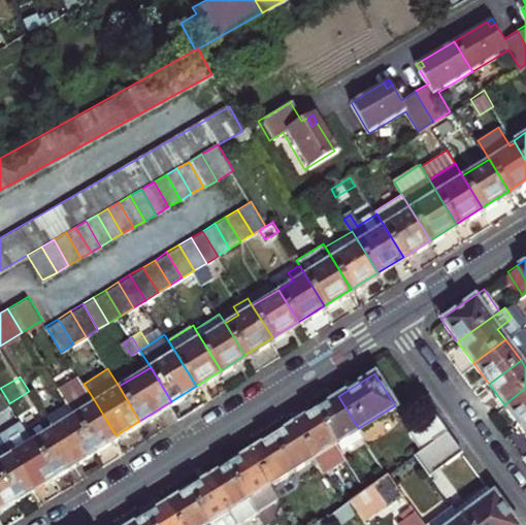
[(525,388),(504,404),(520,426),(525,421),(525,388)]
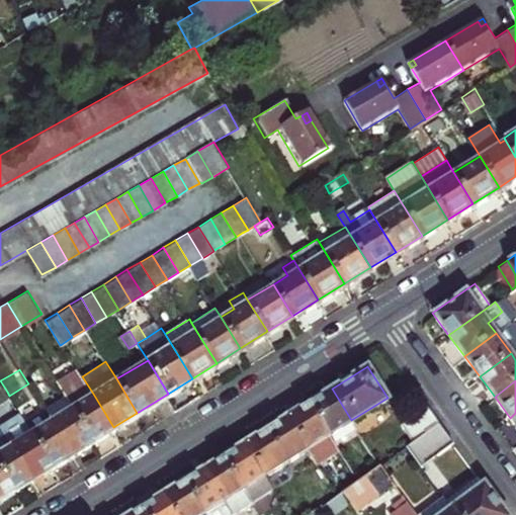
[(332,389),(311,402),(330,433),(351,420),(332,389)]
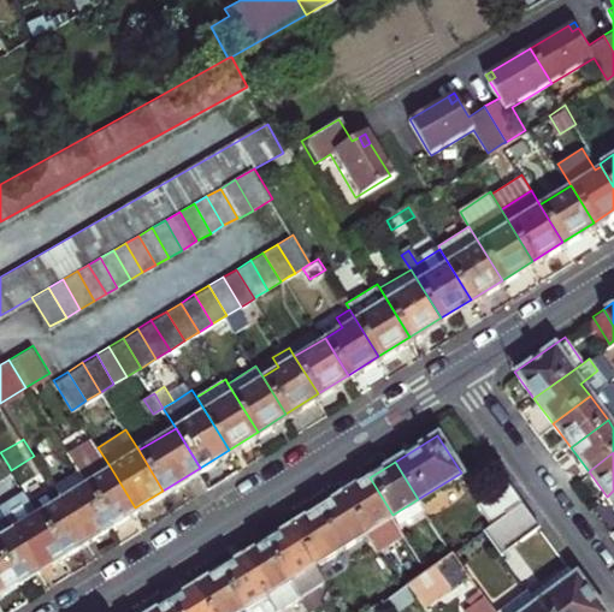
[(111,468),(86,483),(111,523),(135,507),(111,468)]
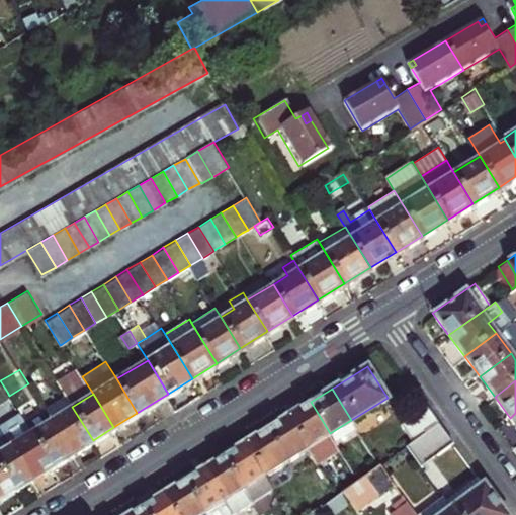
[(65,396),(45,409),(72,452),(93,440),(72,407),(65,396)]
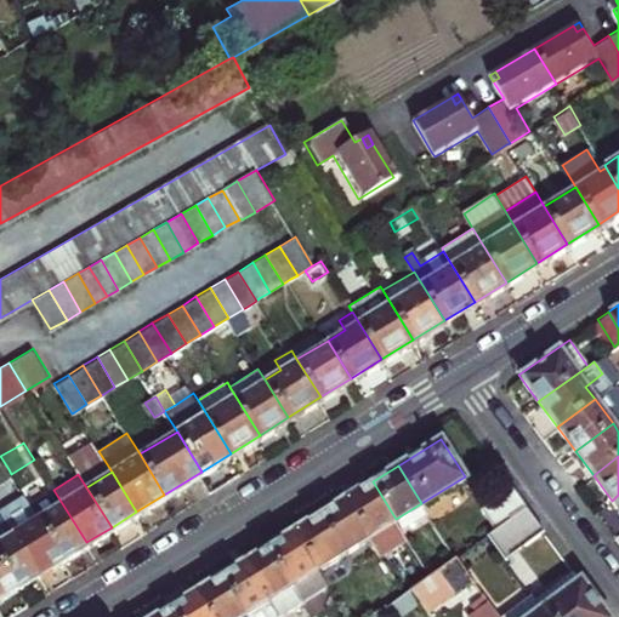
[(396,519),(373,481),(346,498),(369,536),(381,554),(407,537),(396,519)]
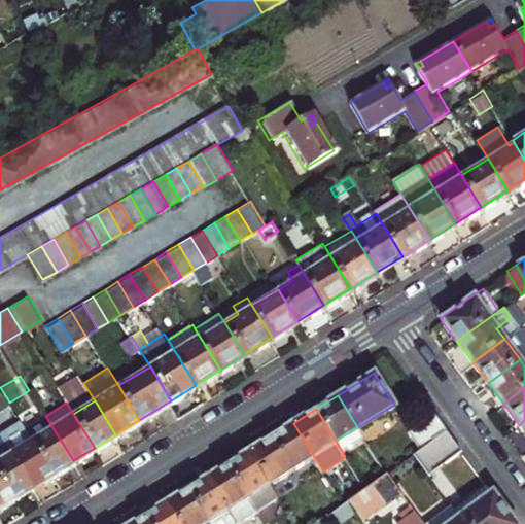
[(419,447),(446,427),(432,409),(406,427),(419,447)]
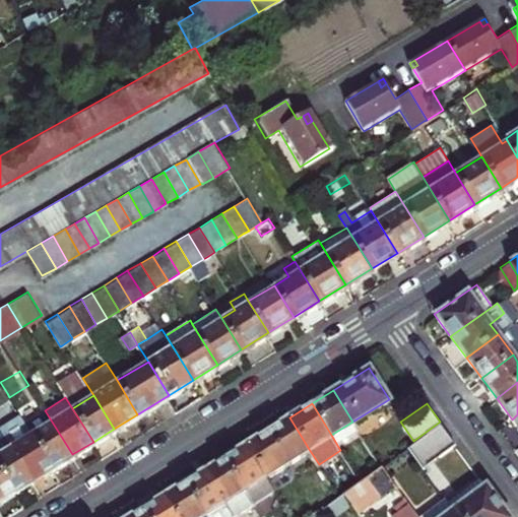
[(45,410),(24,423),(52,467),(72,454),(45,410)]
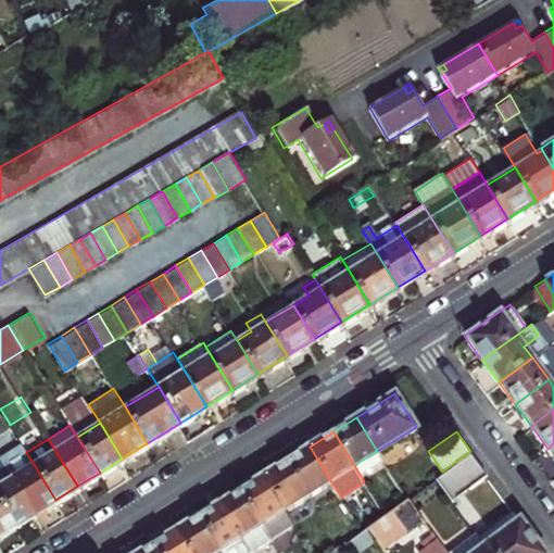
[(310,447),(287,461),(309,494),(330,480),(310,447)]
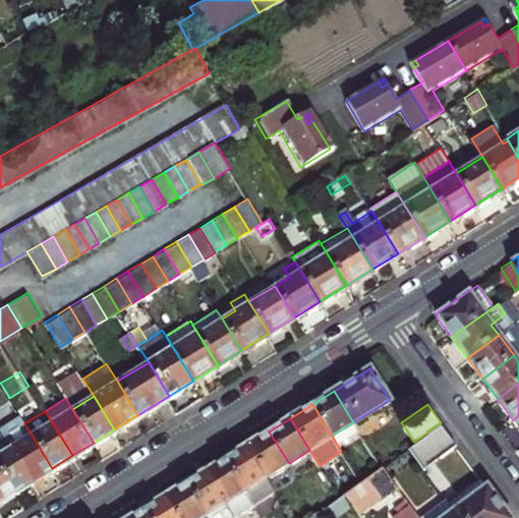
[(408,446),(420,463),(454,440),(441,422),(414,442),(408,446)]
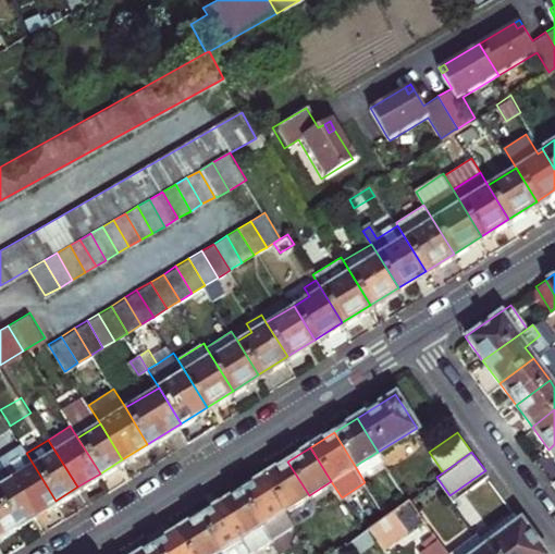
[(56,501),(26,453),(5,466),(35,514),(56,501)]
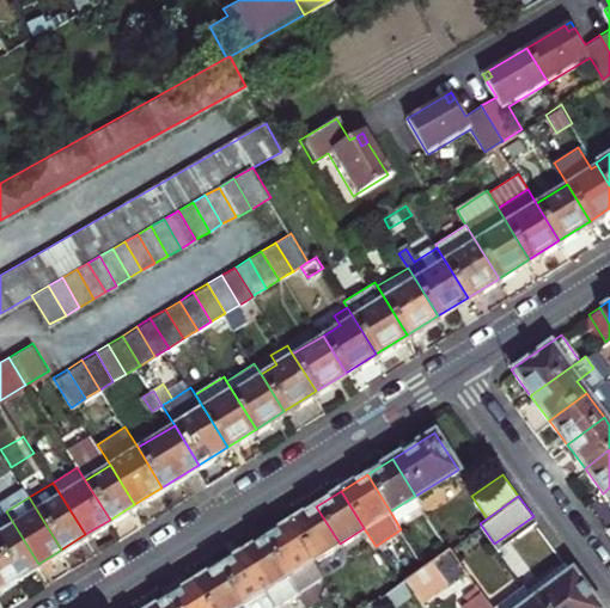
[(316,507),(290,522),(313,559),(340,544),(316,507)]
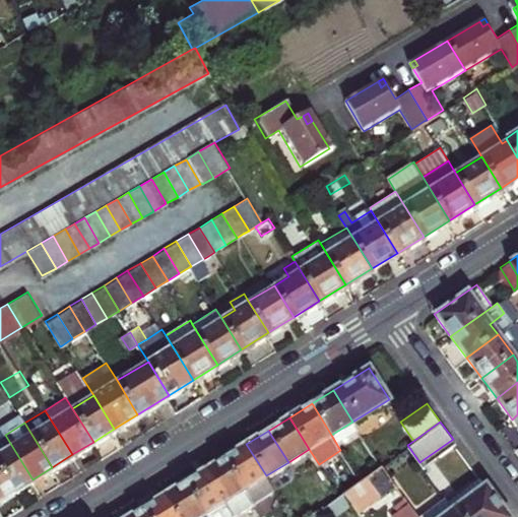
[(33,479),(5,435),(4,433),(0,435),(0,469),(13,492),(33,479)]
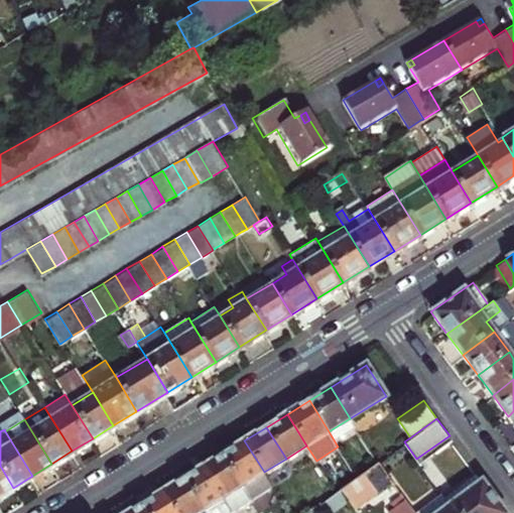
[(264,472),(244,440),(223,454),(251,498),(272,485),(264,472)]
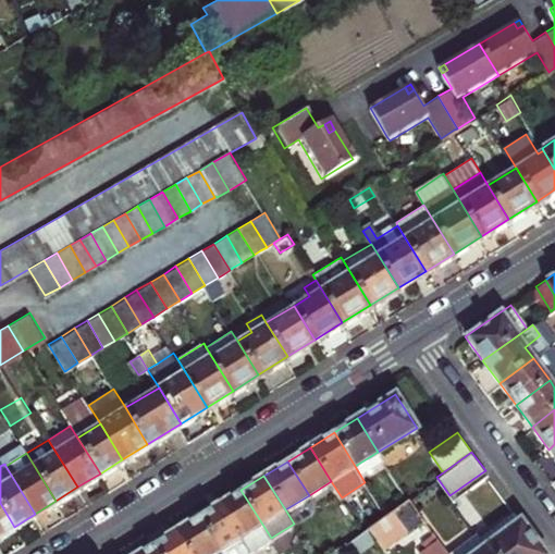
[(241,490),(221,503),(250,551),(271,538),(241,490)]
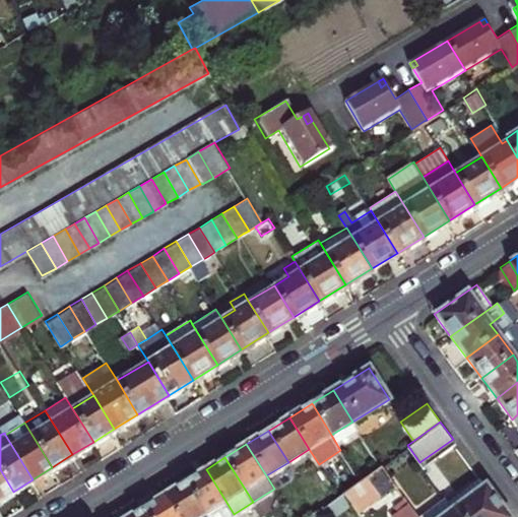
[(379,464),(362,477),(377,500),(397,485),(381,463),(379,464)]
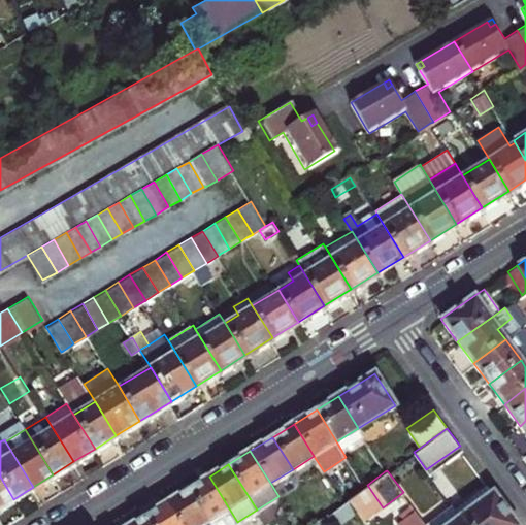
[(0,507),(13,499),(0,477),(0,507)]
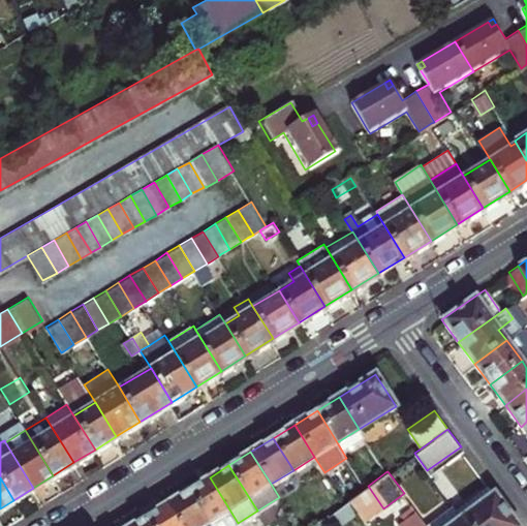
[(190,490),(212,525),(233,525),(238,523),(210,477),(190,490)]
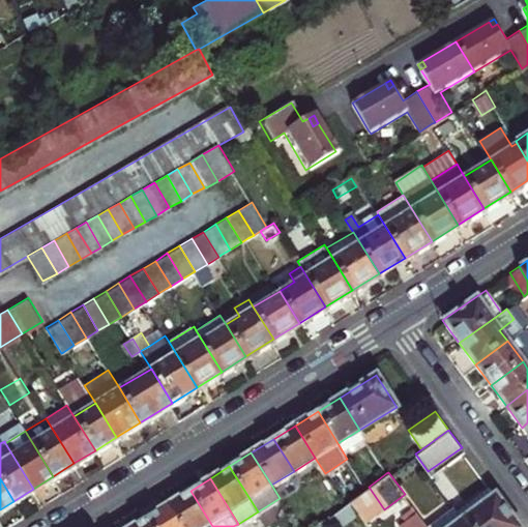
[(462,518),(495,493),(489,484),(455,508),(462,518)]
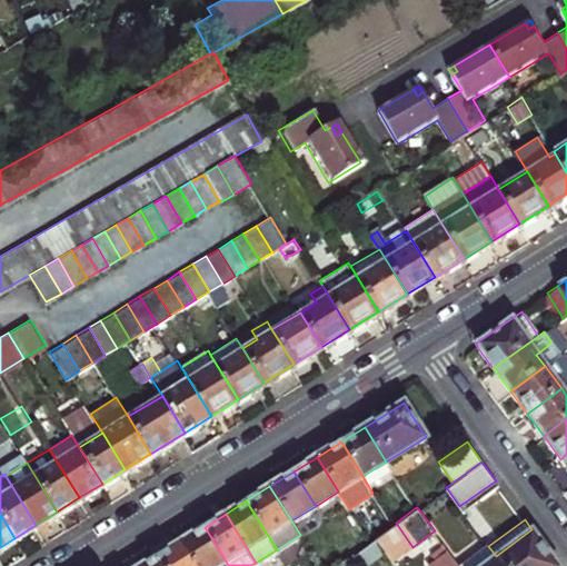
[(383,548),(393,562),(413,547),(396,523),(393,525),(375,537),(383,548)]
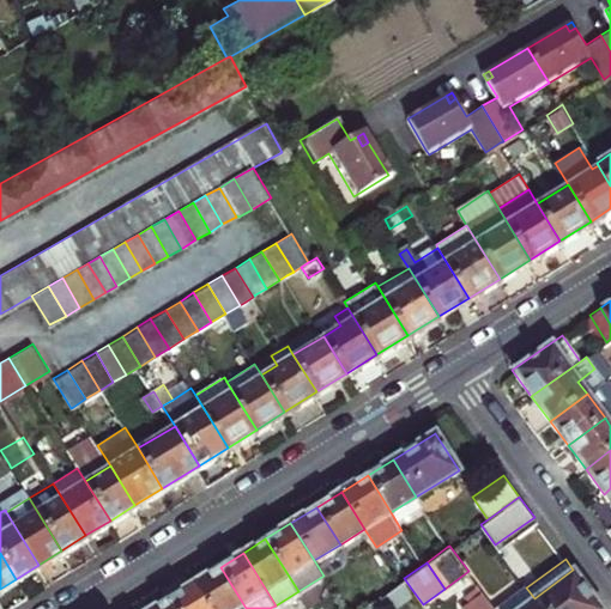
[(246,608),(221,567),(194,583),(210,608),(246,608)]
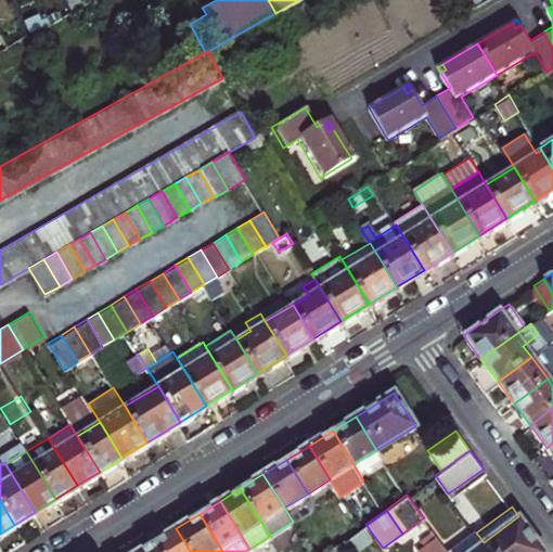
[(544,551),(518,516),(484,542),(490,551),(544,551)]
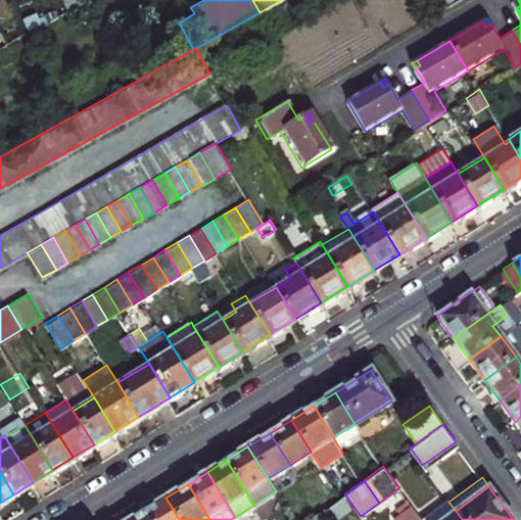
[(344,493),(339,498),(324,509),(328,515),(331,519),(351,504),(344,493)]
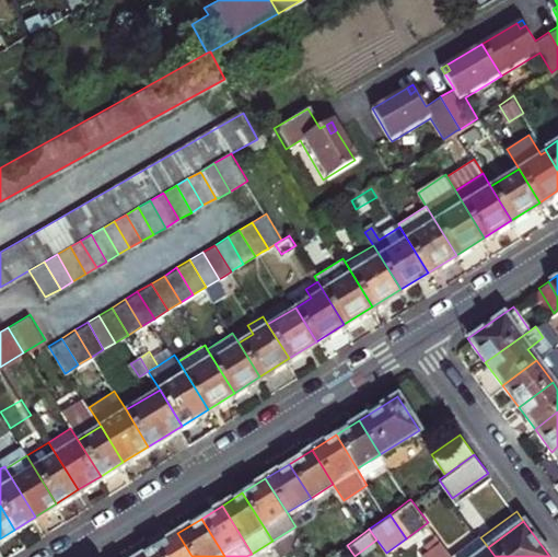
[(192,556),(177,533),(154,547),(160,556),(192,556)]
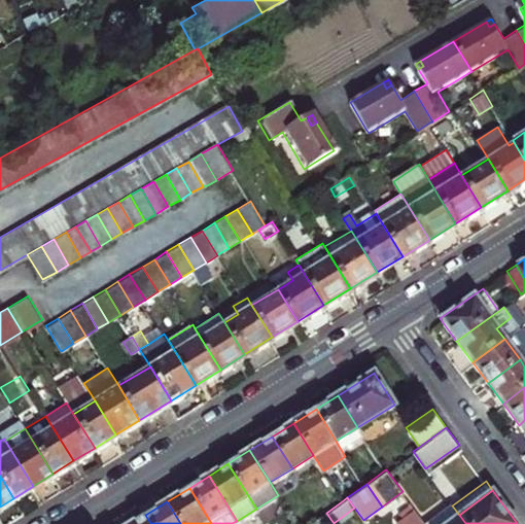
[(450,503),(424,522),(425,523),(465,523),(459,515),(452,505),(450,503)]
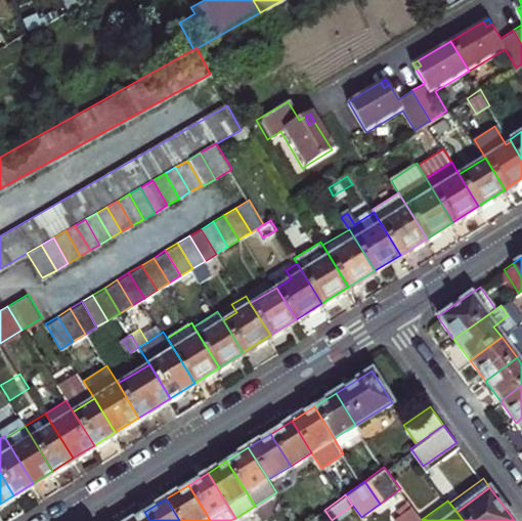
[(423,520),(422,519),(412,506),(397,517),(399,520),(423,520)]
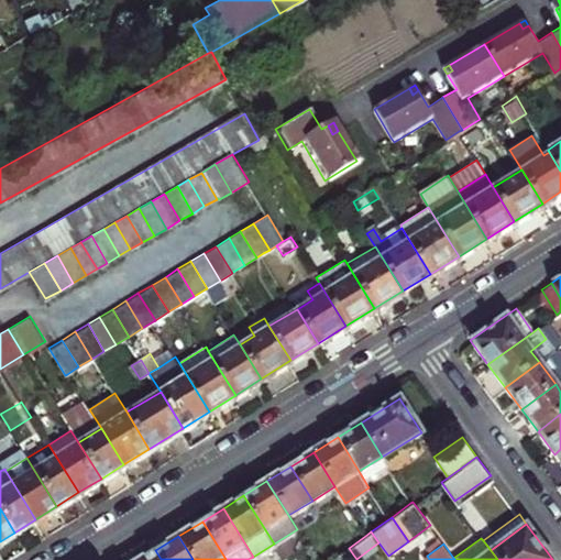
[(161,559),(155,550),(139,559),(161,559)]
